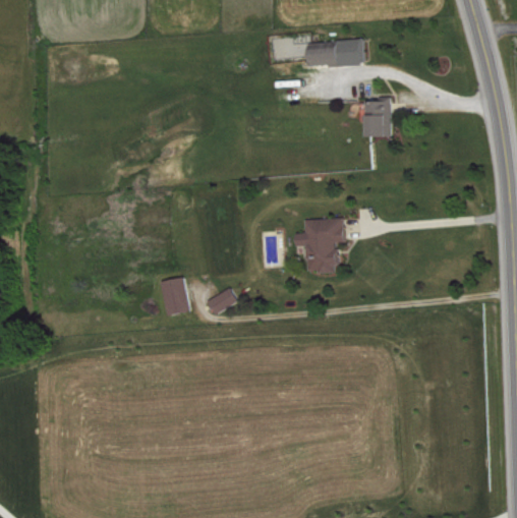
[(362,64),(361,43),(305,46),(306,67),(362,64)]
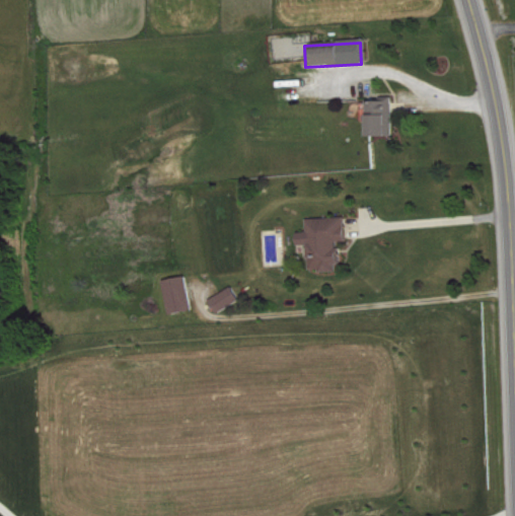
[(388,100),(363,100),(362,137),(387,138),(388,100)]
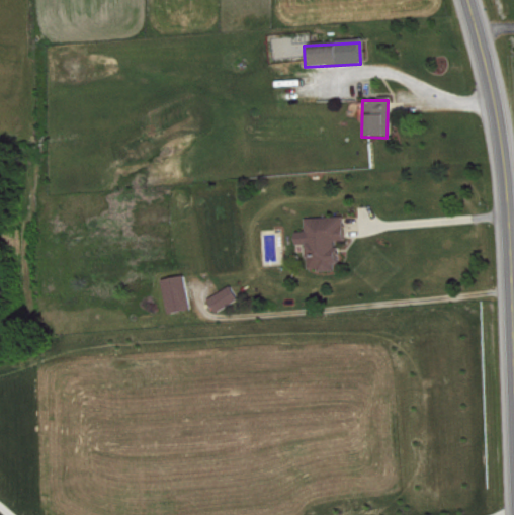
[(304,219),(304,233),(294,233),(294,246),(305,246),(306,271),(335,271),(335,242),(342,242),(341,219),(304,219)]
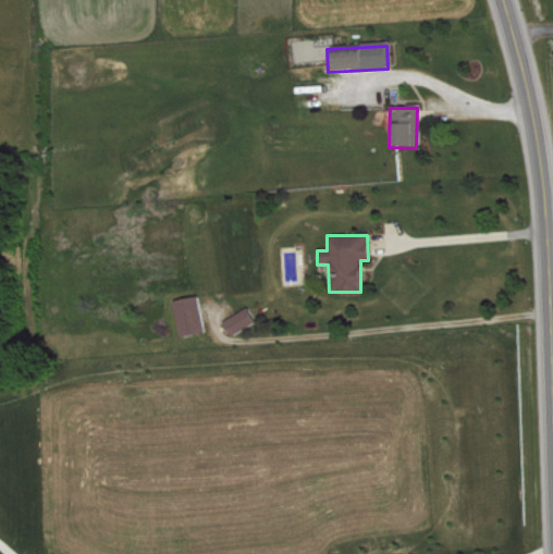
[(179,339),(203,333),(195,297),(171,303),(179,339)]
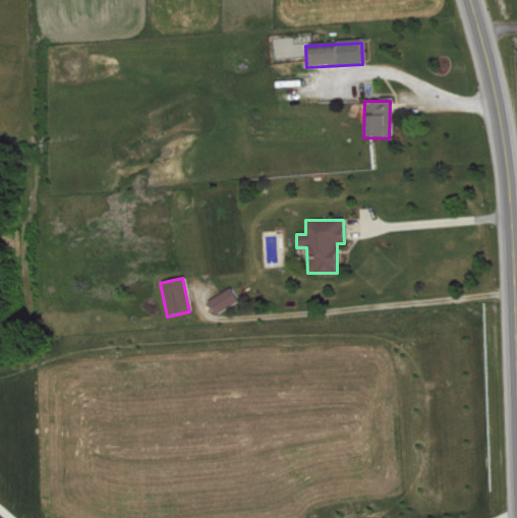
[(216,315),(237,302),(229,289),(208,302),(216,315)]
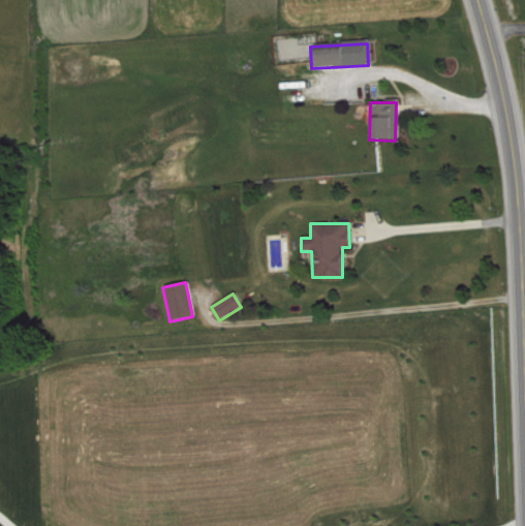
All buildings are outlined.
